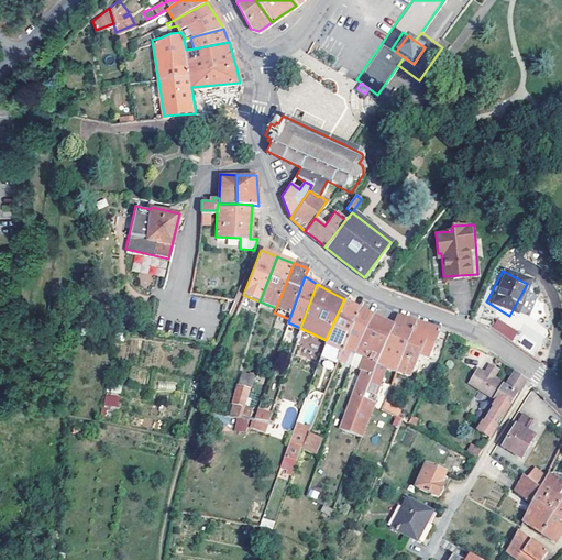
[(344,299),(326,340),(341,348),(359,307),(349,302),(344,299)]
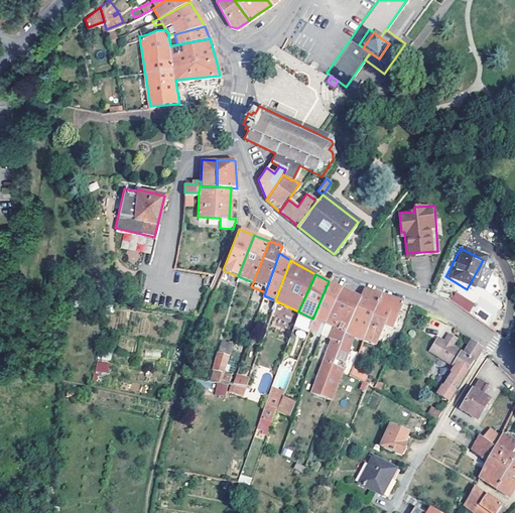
[(329,281),(312,318),(308,329),(315,330),(319,319),(325,322),(340,288),(337,286),(329,281)]
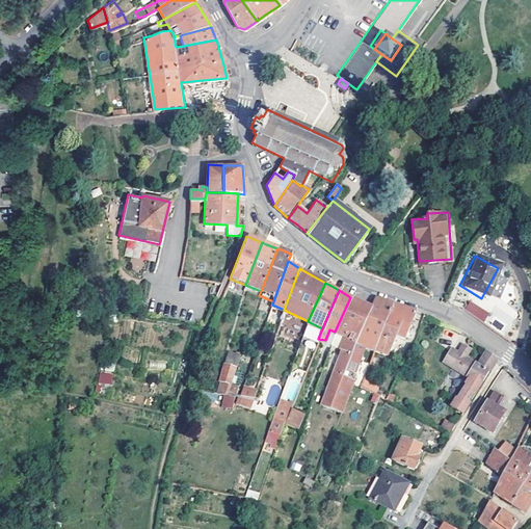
[(373,349),(392,302),(374,296),(372,300),(369,307),(354,342),(373,349)]
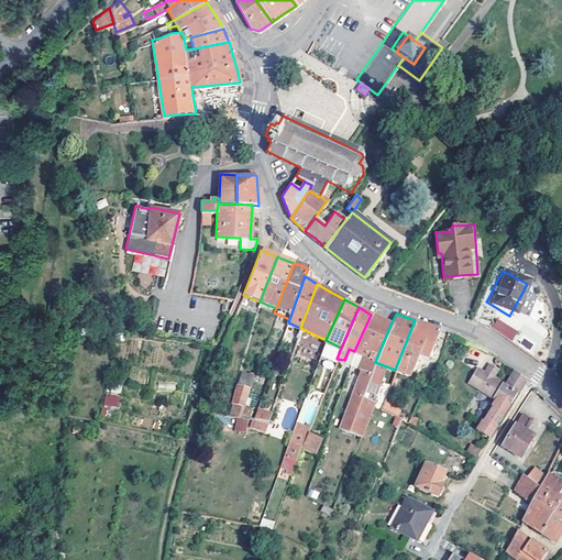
[(371,315),(354,351),(363,355),(365,357),(381,320),(374,317),(371,315)]
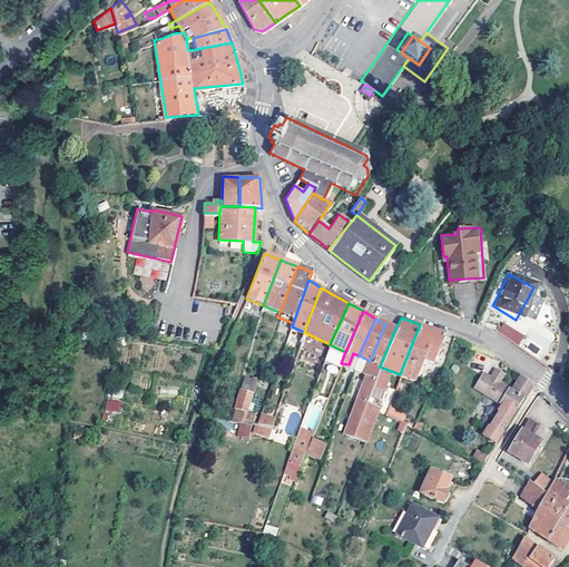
[(502,319),(497,328),(518,342),(523,332),(502,319)]
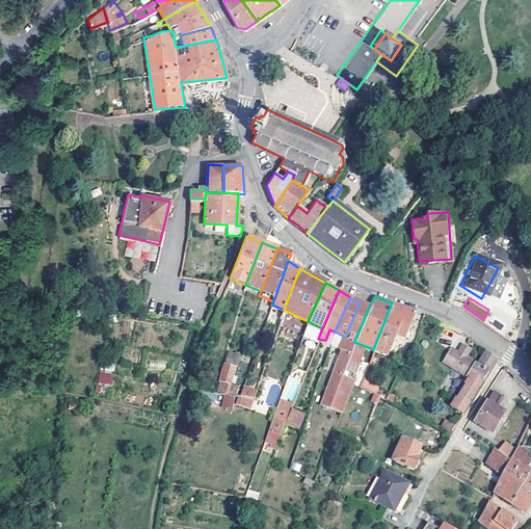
[(342,375),(354,342),(369,307),(365,305),(360,302),(345,337),(343,336),(338,347),(340,348),(319,403),(340,411),(352,380),(342,375)]
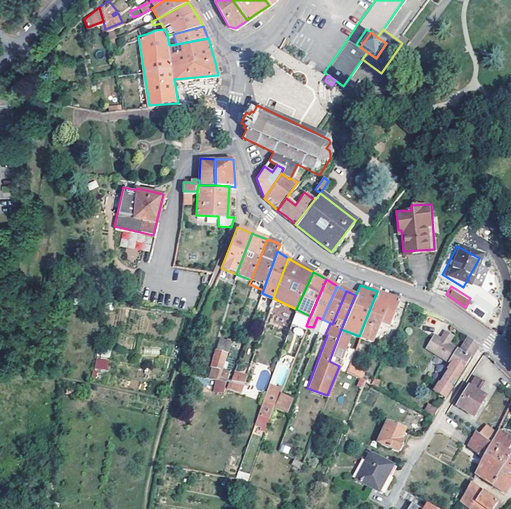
[(388,325),(398,299),(377,291),(359,336),(371,341),(379,322),(388,325)]
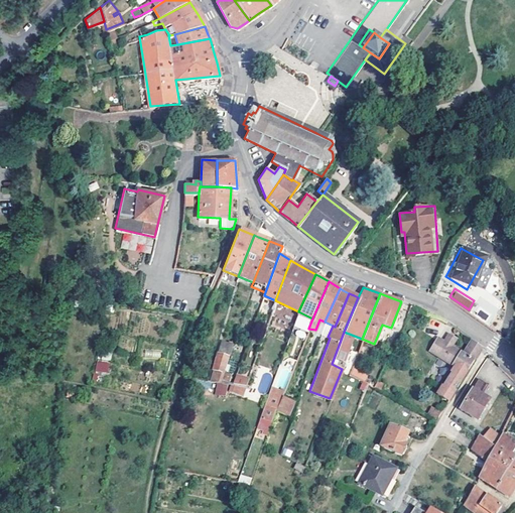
[(298,311),(294,322),(308,329),(312,318),(298,311)]
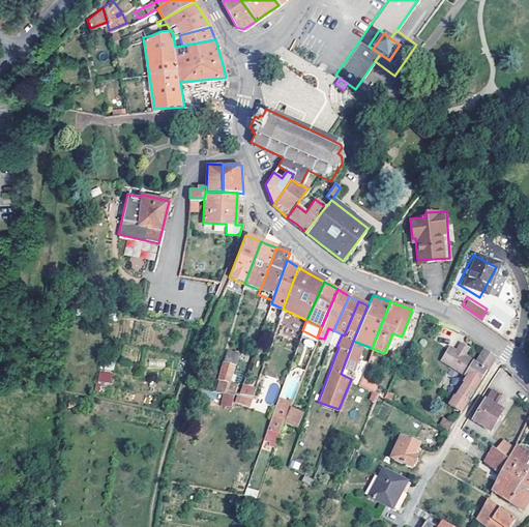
[(448,403),(459,410),(494,355),(483,348),(474,362),(462,354),(465,350),(462,348),(464,345),(459,342),(454,349),(448,346),(440,358),(466,376),(448,403)]
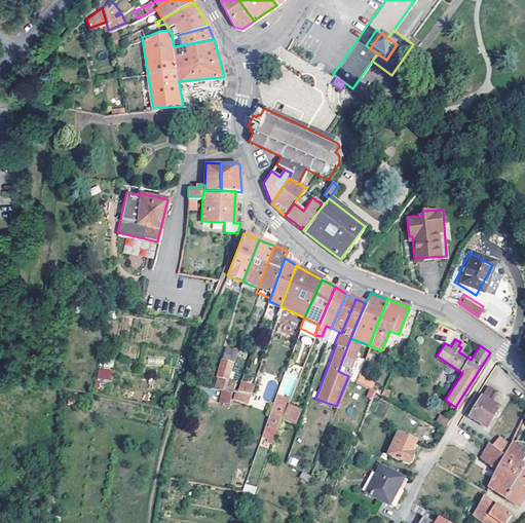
[(232,363),(237,351),(225,347),(221,359),(232,363)]
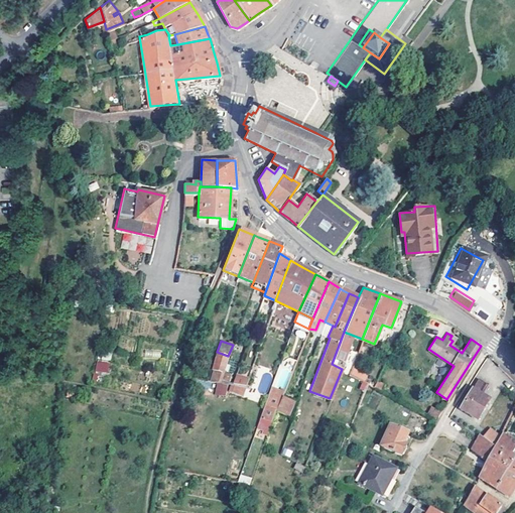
[(214,369),(210,379),(219,381),(225,364),(228,356),(217,352),(212,368),(214,369)]
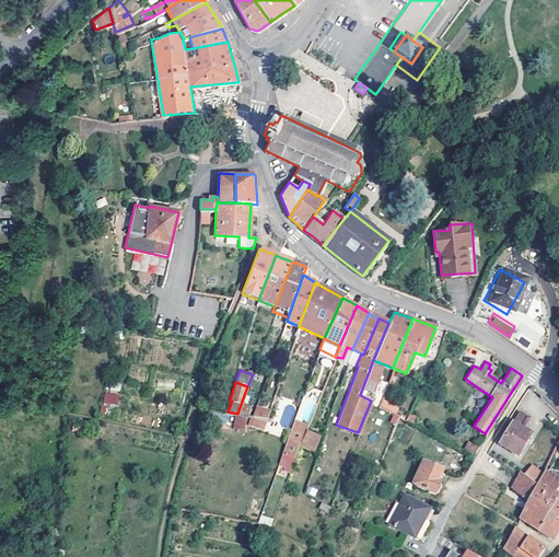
[(105,387),(102,398),(115,402),(118,391),(105,387)]
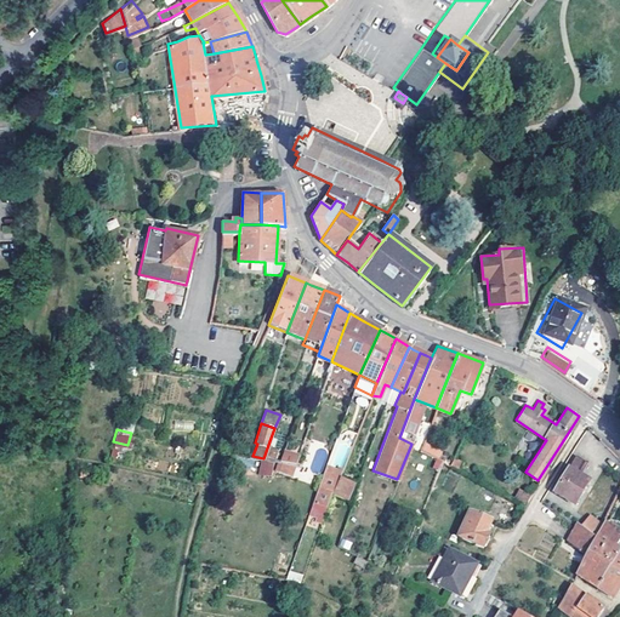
[(271,438),(263,458),(278,461),(285,440),(271,438)]
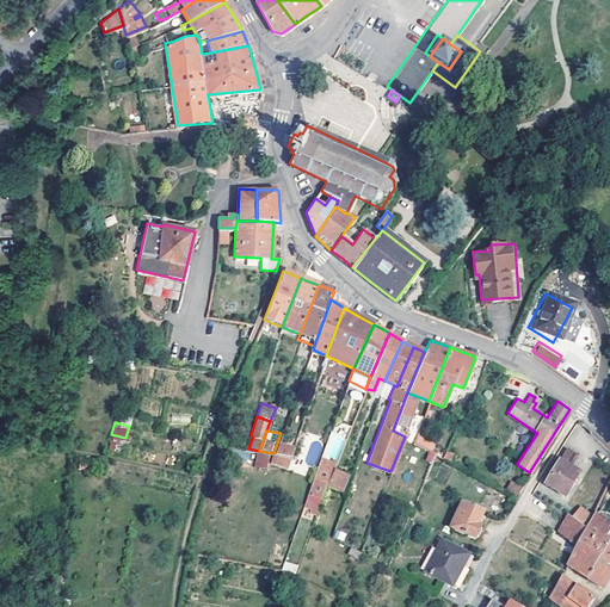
[(416,433),(412,441),(435,453),(439,445),(416,433)]
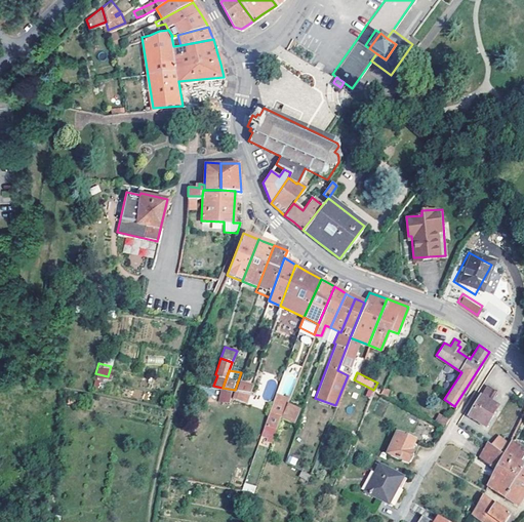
[(522,398),(523,395),(523,388),(519,383),(511,391),(522,398)]
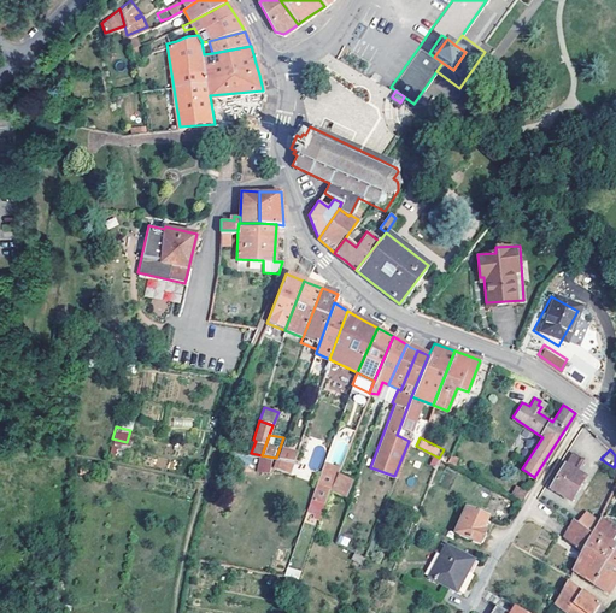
[(579,458),(569,452),(549,487),(569,500),(584,477),(572,470),(579,458)]
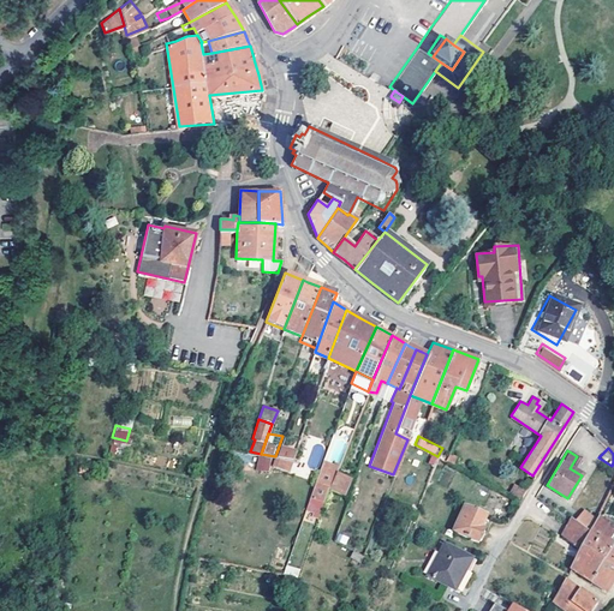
[(458,456),(448,451),(445,460),(455,465),(458,456)]
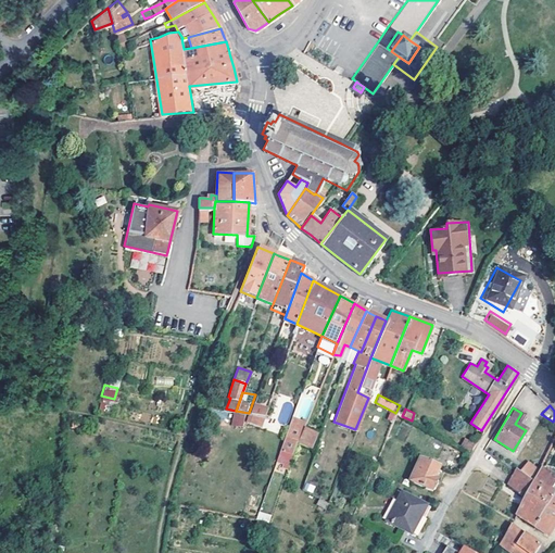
[(287,426),(284,436),(294,441),(300,430),(287,426)]
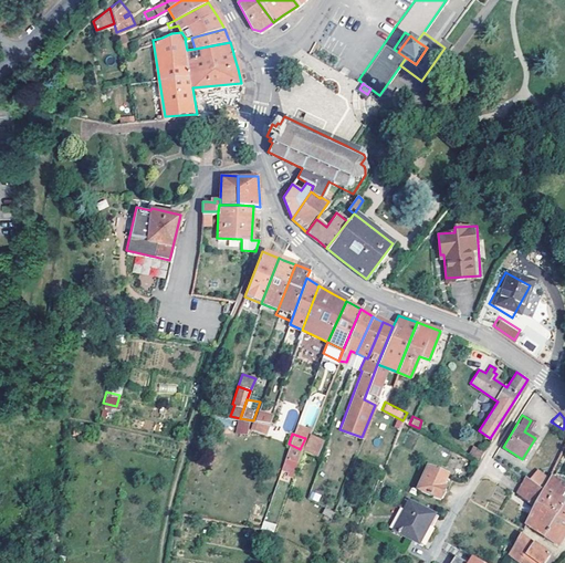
[(318,439),(307,434),(305,438),(300,449),(300,450),(312,455),(318,439)]
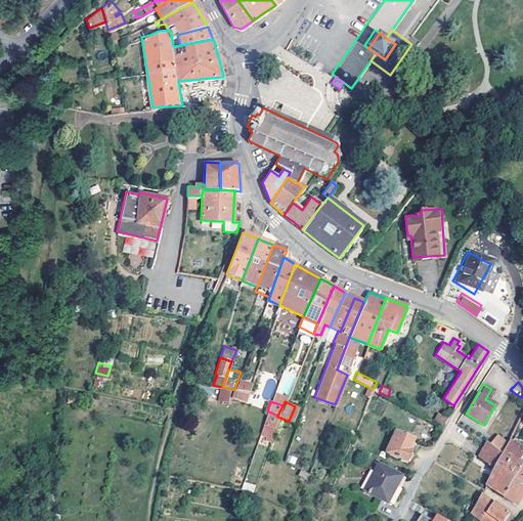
[(437,409),(433,417),(443,422),(447,415),(437,409)]
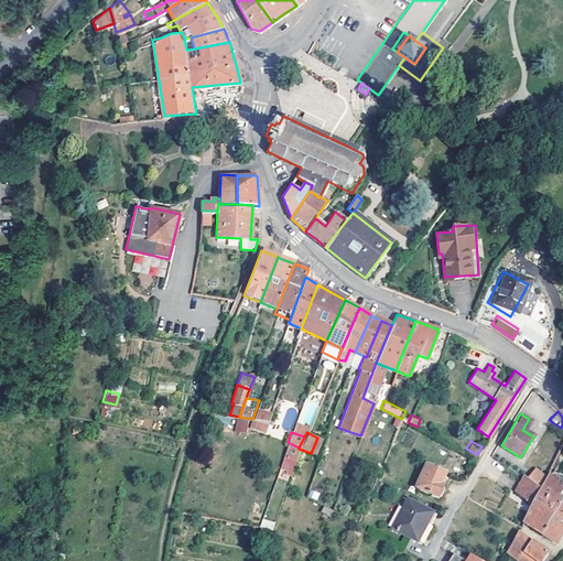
[(445,471),(426,462),(415,486),(437,496),(437,495),(440,495),(443,488),(442,486),(442,485),(439,483),(441,481),(445,471)]
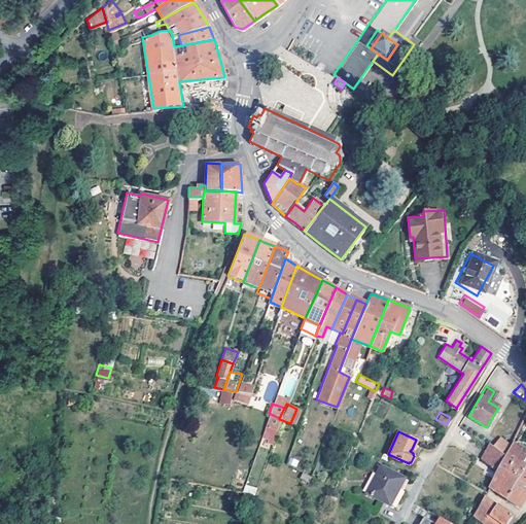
[(495,438),(490,444),(503,454),(506,448),(495,438)]
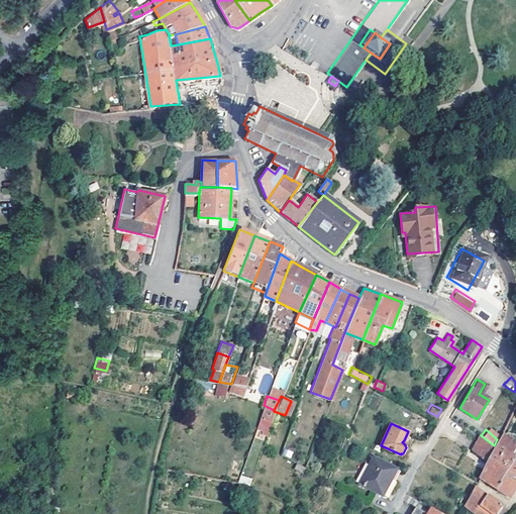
[(507,469),(515,455),(510,452),(515,441),(501,432),(497,439),(494,445),(488,457),(507,469)]
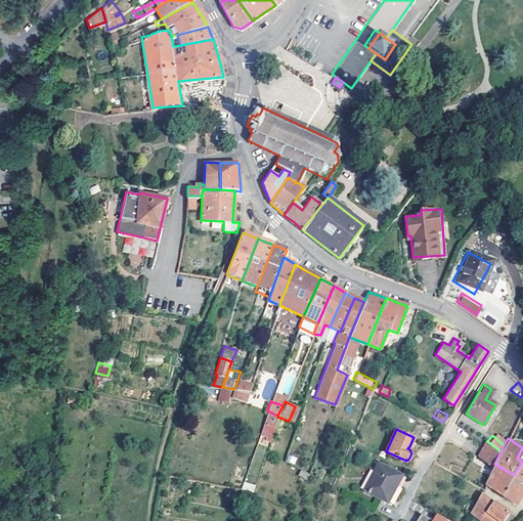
[(514,475),(494,464),(500,451),(487,441),(485,439),(478,454),(493,467),(485,482),(504,493),(514,475)]
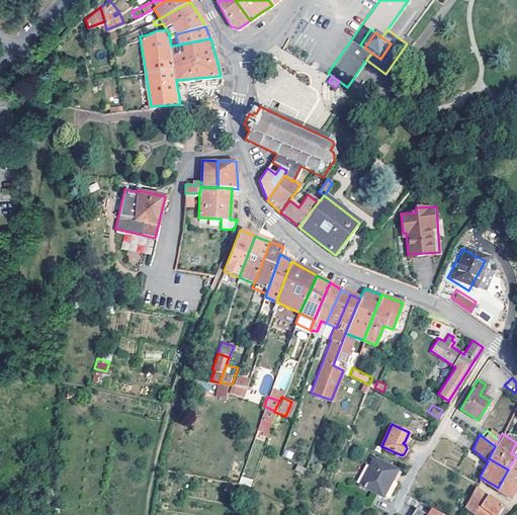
[(281,453),(290,456),(292,449),(283,446),(281,453)]
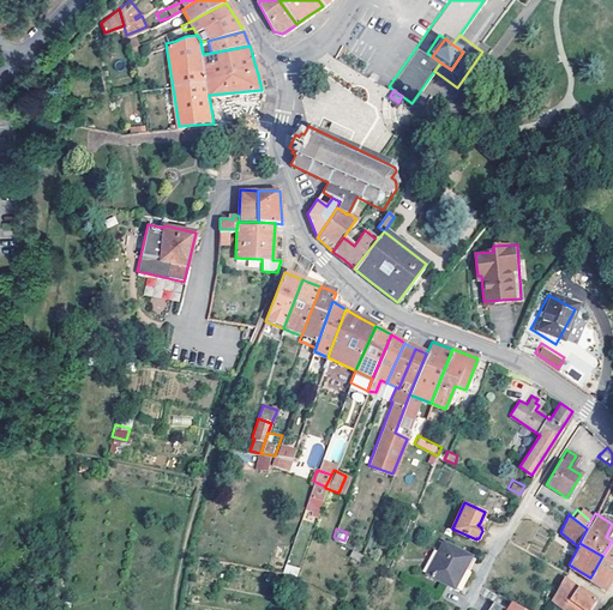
[(604,587),(612,569),(612,541),(602,556),(590,578),(604,587)]
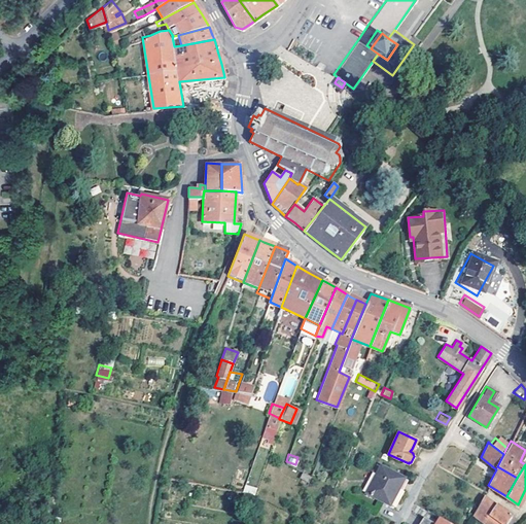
[(405,478),(380,465),(364,493),(389,505),(402,482),(405,478)]
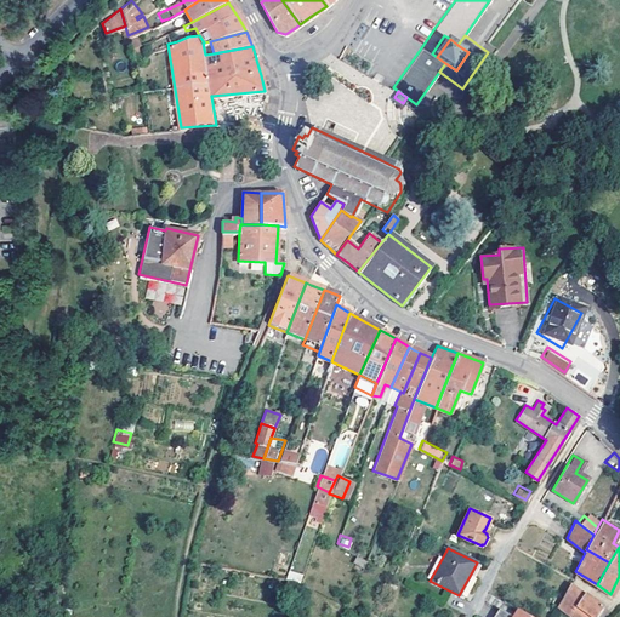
[(285,575),(300,580),(302,571),(288,567),(285,575)]
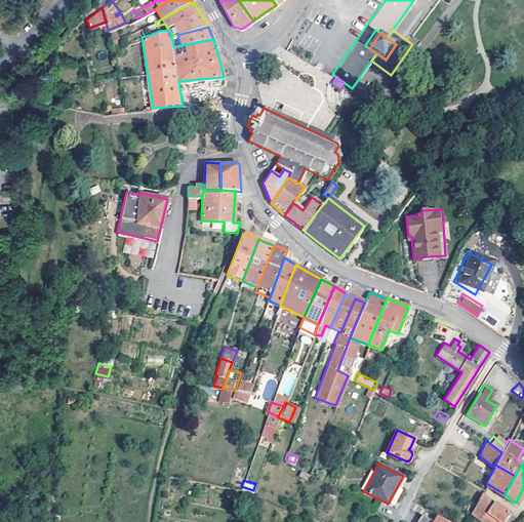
[(493,502),(481,493),(475,505),(486,512),(493,502)]
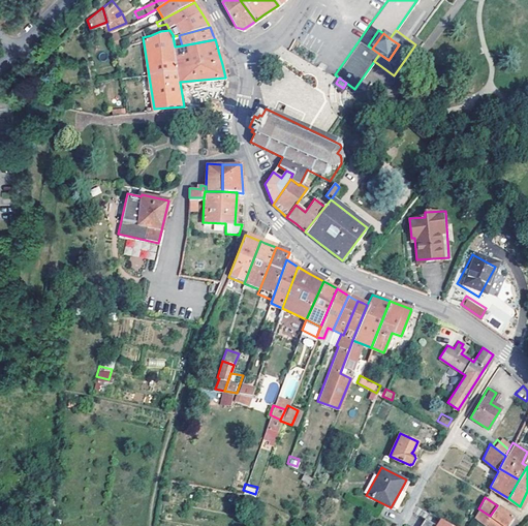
[(491,525),(506,525),(513,517),(497,505),(490,516),(486,523),(491,525)]
